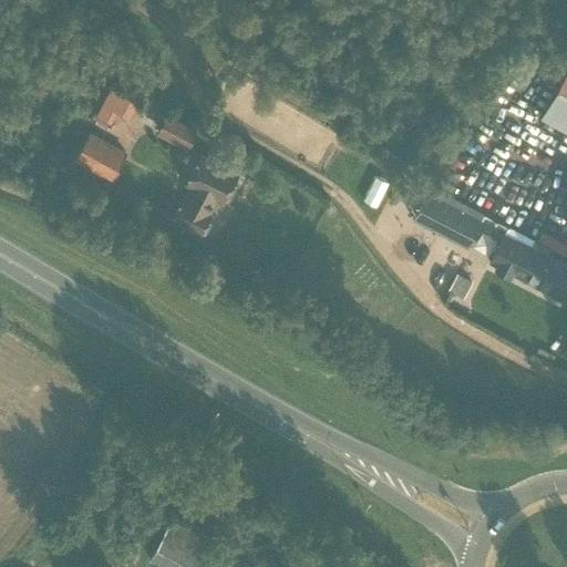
[(566,73),(543,117),(566,131),(566,73)]
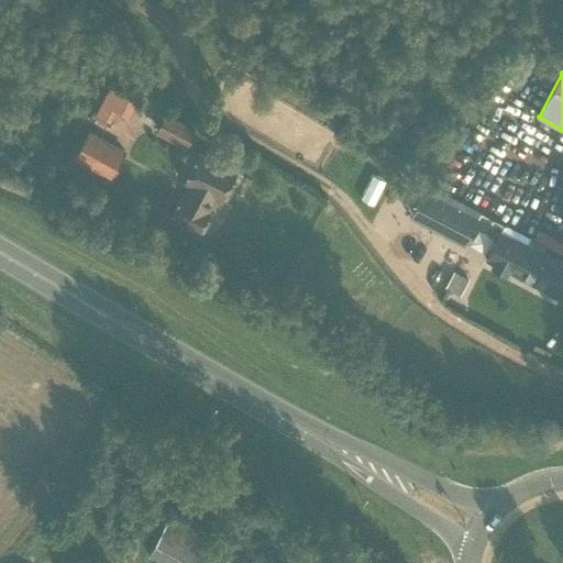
[(98,113),(109,119),(116,108),(128,116),(135,103),(111,90),(98,113)]
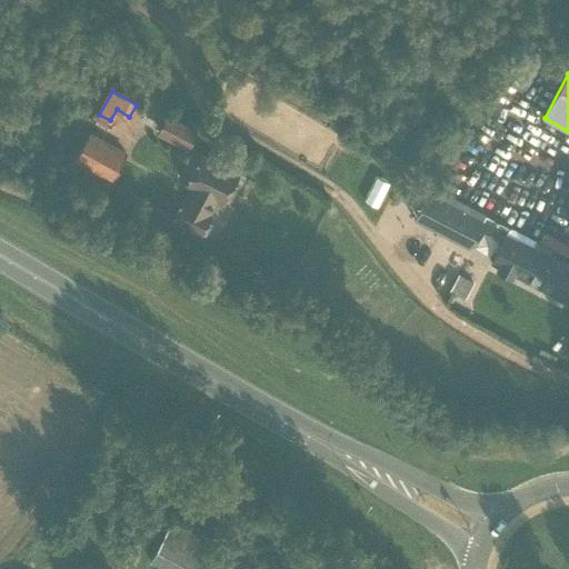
[(156,135),(187,150),(197,131),(166,115),(156,135)]
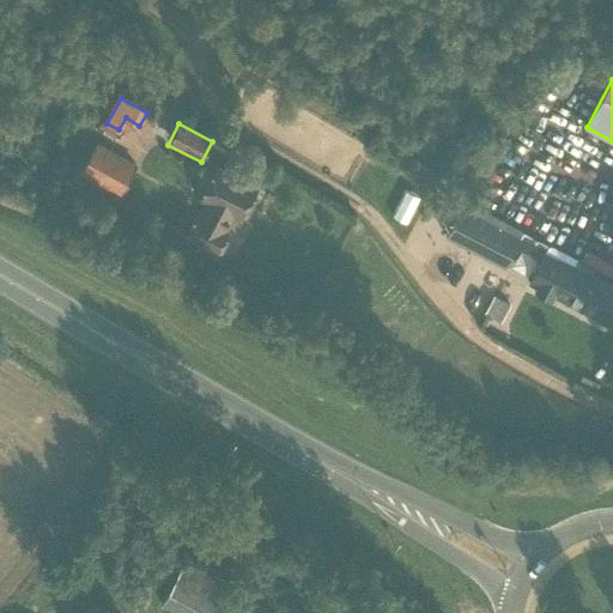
[(97,144),(82,174),(120,195),(137,165),(97,144)]
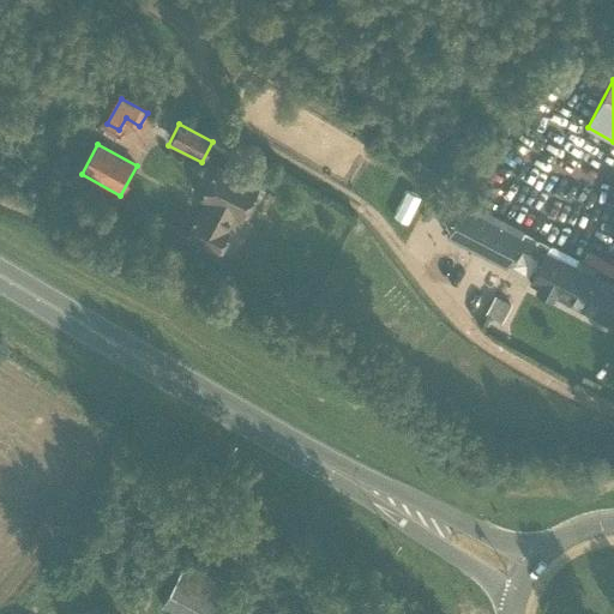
[(212,204),(204,220),(199,216),(187,239),(217,254),(229,232),(223,229),(232,214),(241,220),(258,187),(220,168),(203,199),(212,204)]
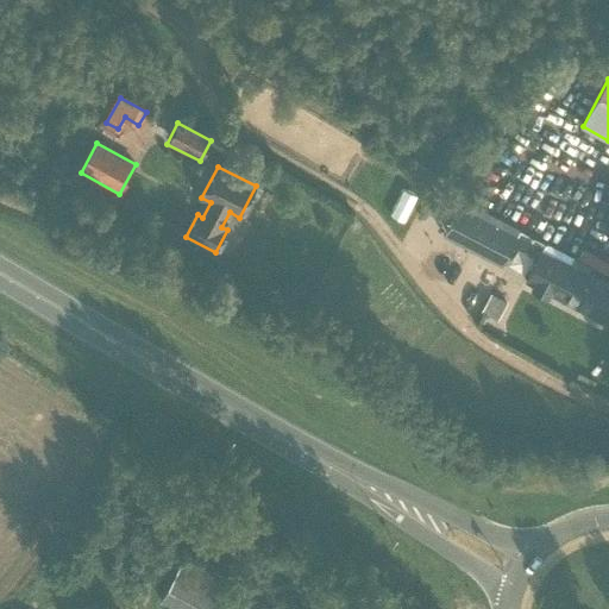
[(443,238),(502,270),(519,239),(458,207),(443,238)]
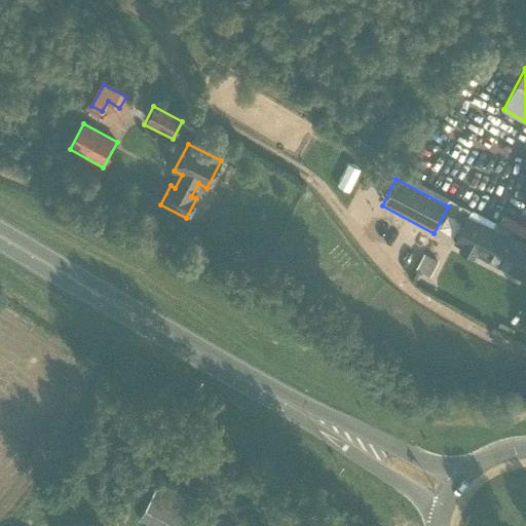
[(525,246),(508,236),(511,231),(497,223),(494,229),(470,216),(455,242),(461,246),(459,248),(474,256),(476,253),(525,279),(525,278),(525,246)]
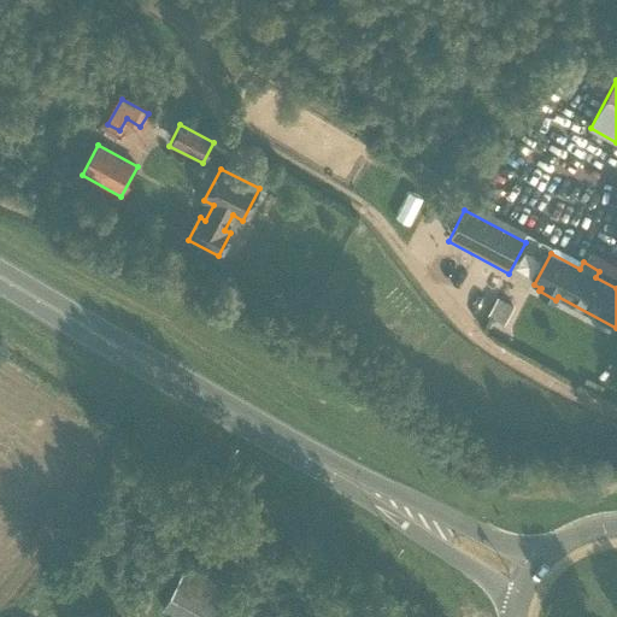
[(225,616),(238,594),(188,568),(165,611),(176,616),(225,616)]
